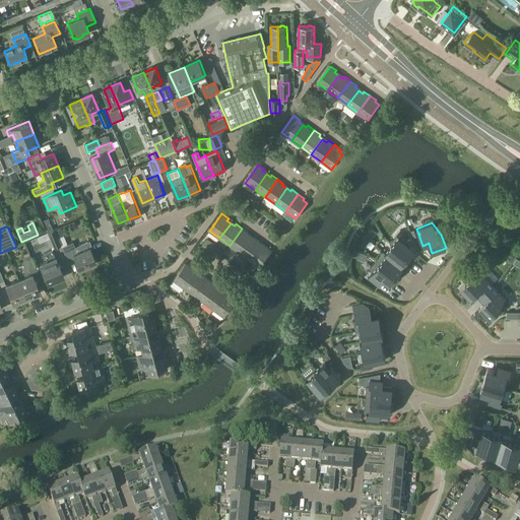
[(59,226),(54,229),(57,237),(62,235),(59,226)]
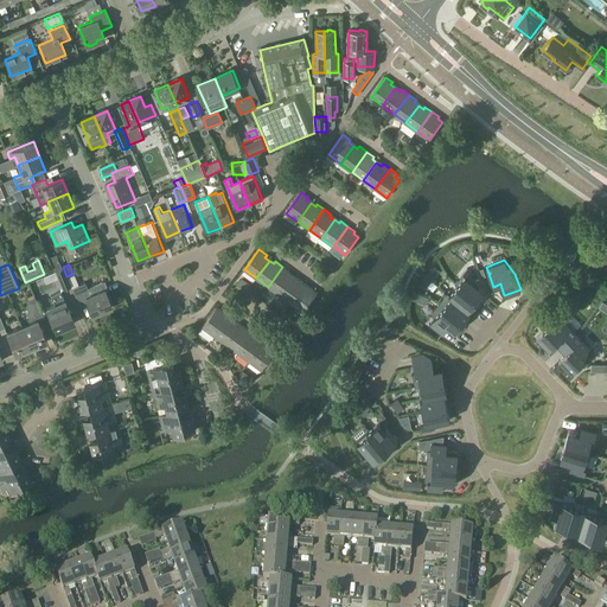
[(53,270),(62,289),(70,286),(66,276),(63,267),(53,270)]
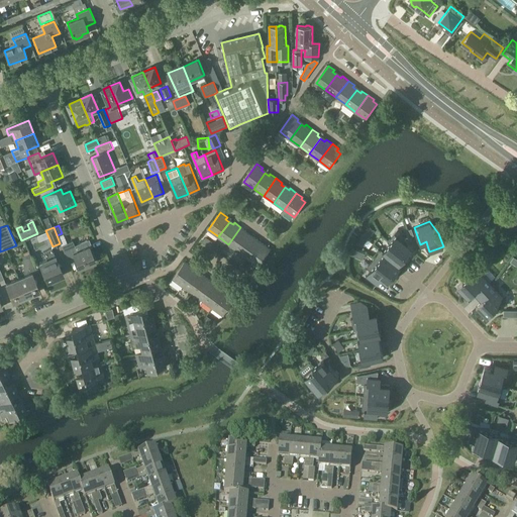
[(238,251),(249,236),(245,233),(246,231),(240,227),(228,244),(238,251)]
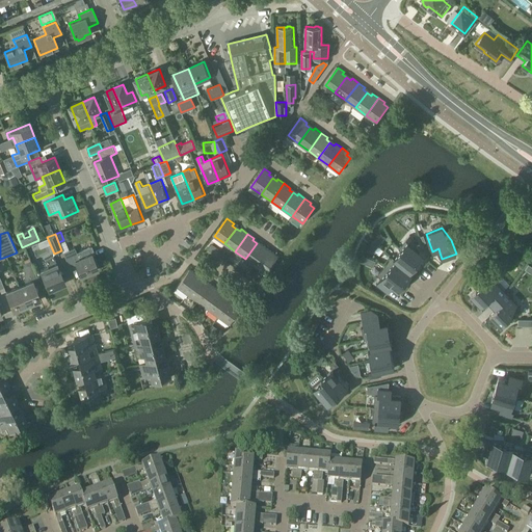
[(398,248),(400,250),(401,249),(418,263),(425,255),(415,246),(418,242),(409,235),(398,248)]
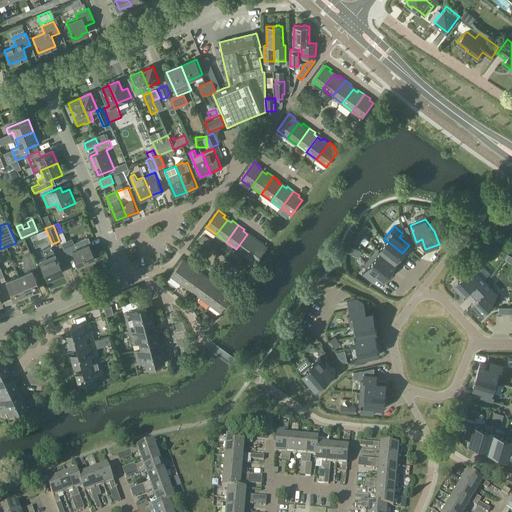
[(358,243),(363,238),(364,236),(359,232),(358,233),(353,241),(358,244),(358,243)]
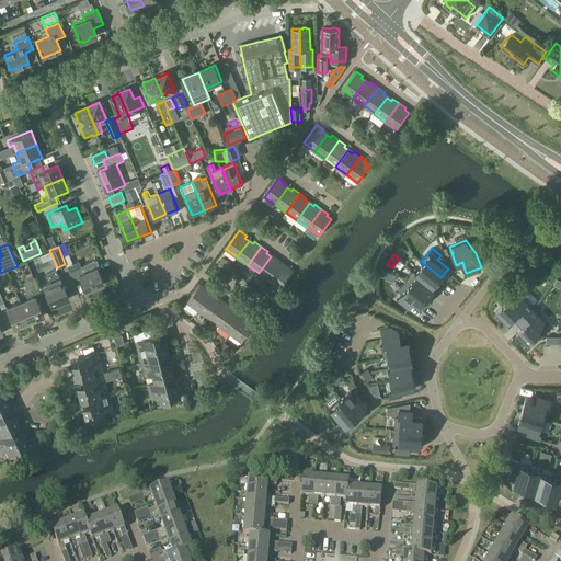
[(270,281),(283,262),(276,258),(275,260),(271,256),(259,273),(270,281)]
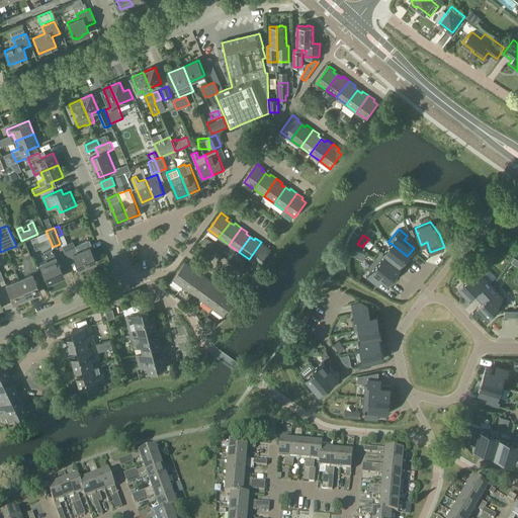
[(89,248),(92,247),(89,240),(75,246),(73,241),(62,246),(68,260),(75,257),(80,268),(95,262),(89,248)]
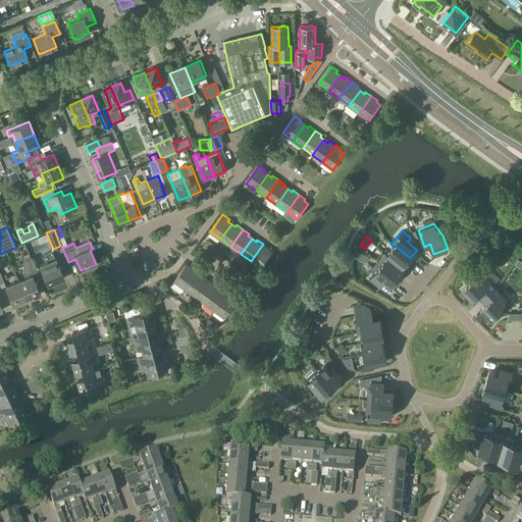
[(263,244),(251,261),(261,268),(271,254),(267,251),(269,248),(263,244)]
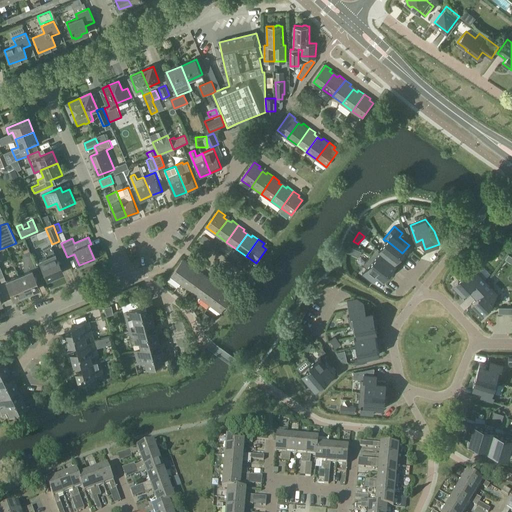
[(386,240),(385,241),(379,248),(395,261),(402,253),(386,240)]
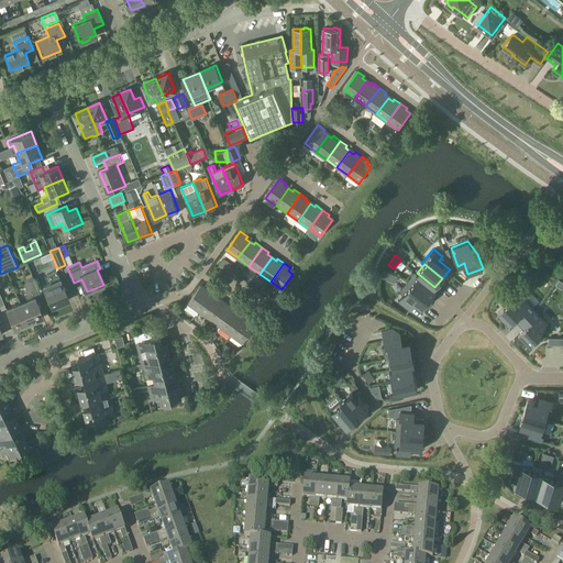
[(46,274),(51,284),(43,286),(51,306),(68,299),(57,273),(57,274),(55,271),(46,274)]
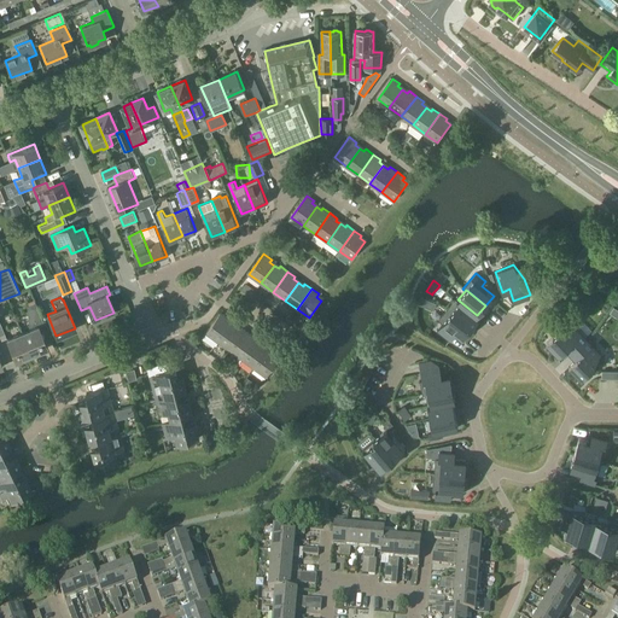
[(477,315),(458,299),(455,298),(447,308),(471,328),(479,318),(477,315)]
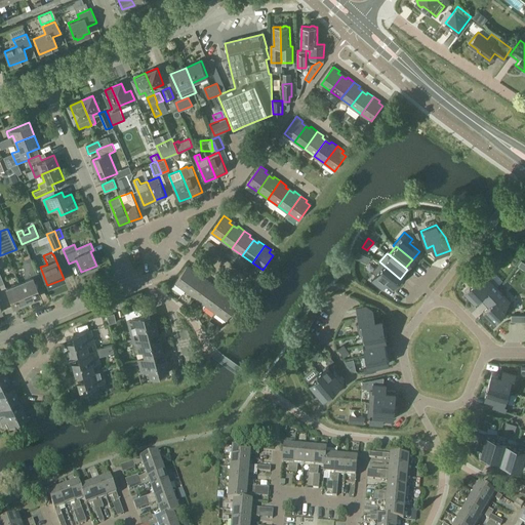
[(18,282),(27,301),(40,295),(32,275),(36,273),(30,257),(23,259),(26,280),(18,282)]
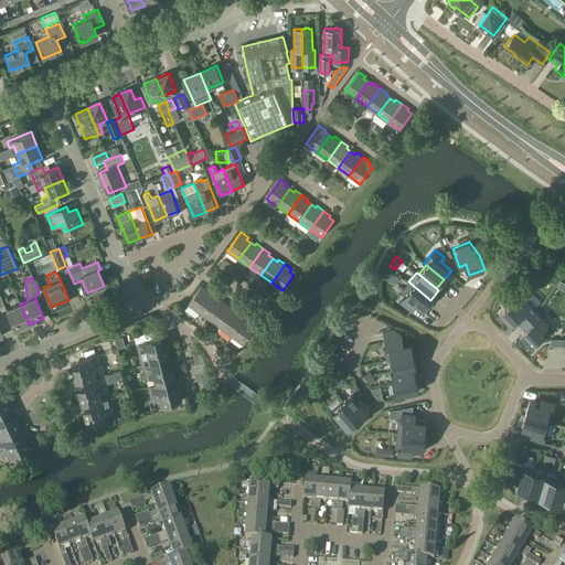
[(430,300),(408,281),(401,291),(404,295),(400,301),(412,310),(416,305),(422,309),(430,300)]
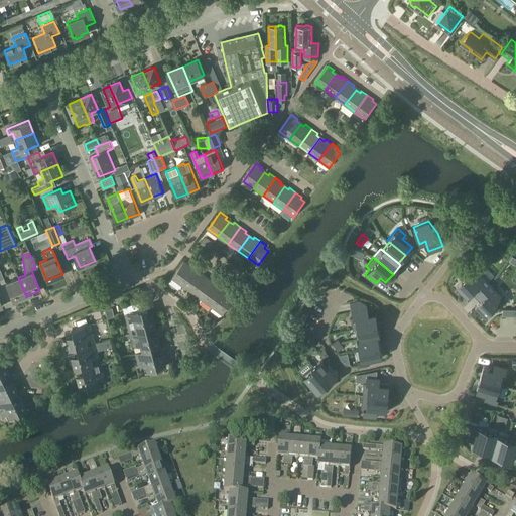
[(182,286),(194,270),(189,267),(190,265),(184,261),(172,279),(182,286)]
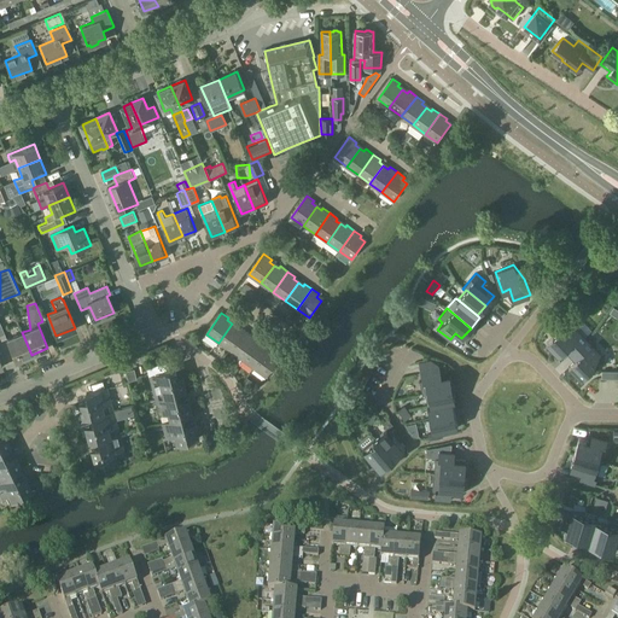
[(231,351),(245,330),(238,325),(237,327),(232,324),(219,343),(231,351)]
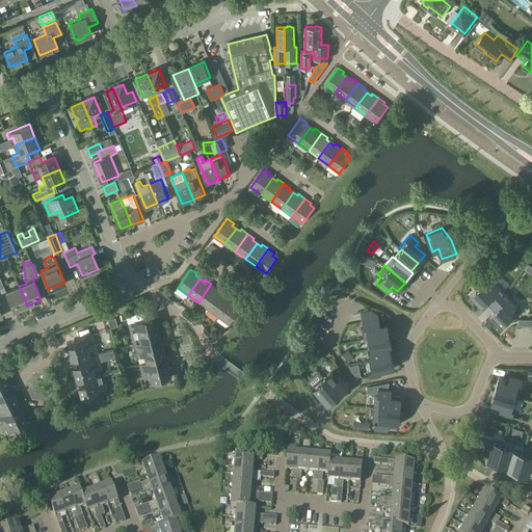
[(496,300),(506,291),(504,289),(494,278),(480,286),(470,295),(480,307),(485,301),(491,296),(496,300)]
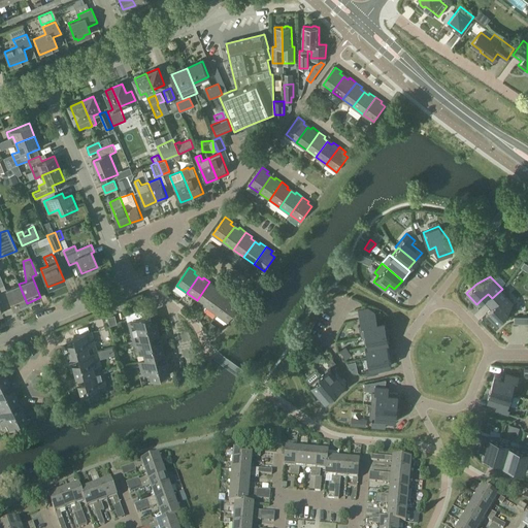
[(207,307),(219,291),(215,288),(216,286),(209,282),(197,300),(207,307)]
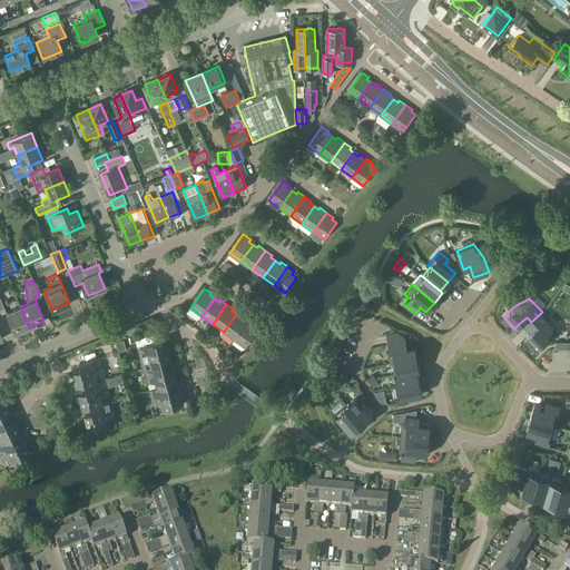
[(16,333),(29,327),(20,306),(7,313),(16,333)]
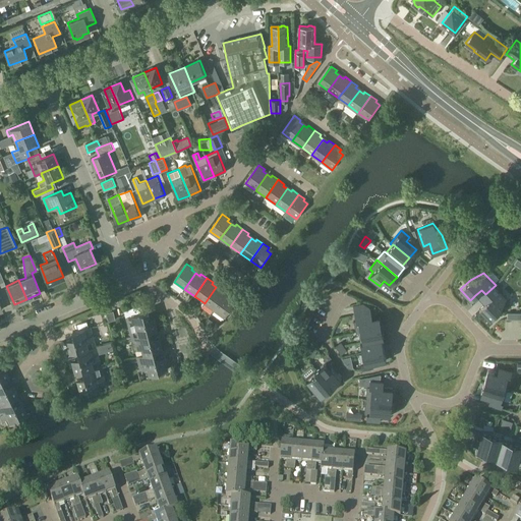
[(507,297),(496,285),(485,294),(489,299),(484,304),(479,309),(489,320),(500,309),(507,297)]
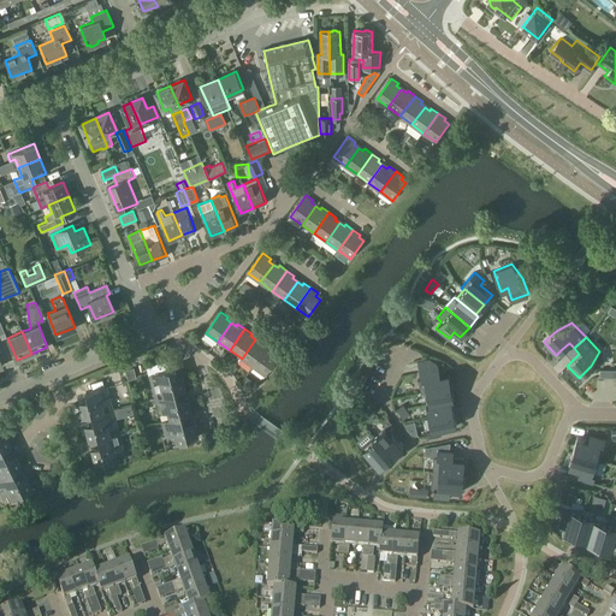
[(254,367),(268,345),(261,341),(260,343),(255,339),(242,359),(254,367)]
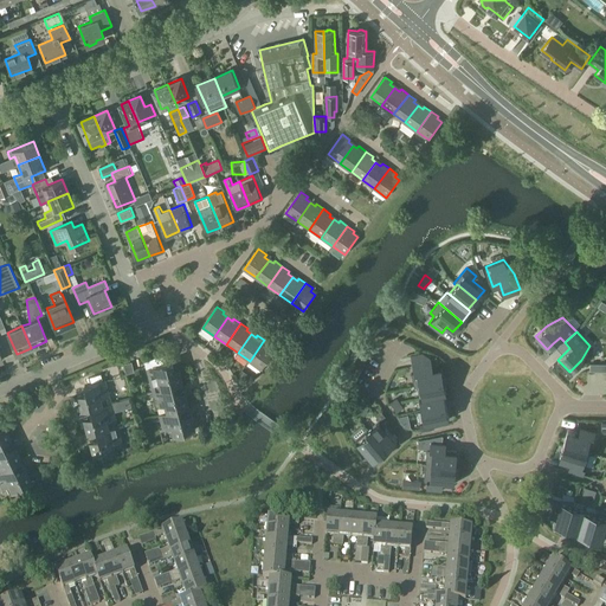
[(264,340),(250,361),(262,369),(275,350),(270,347),(271,346),(264,340)]
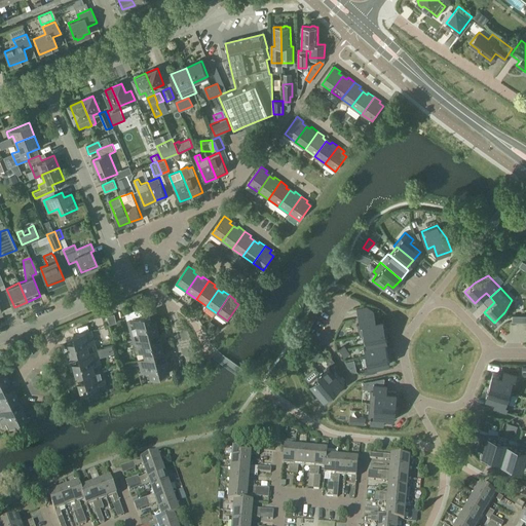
[(360,336),(362,335),(385,330),(383,318),(376,320),(374,312),(369,310),(367,310),(368,314),(358,316),(360,324),(358,324),(360,336)]
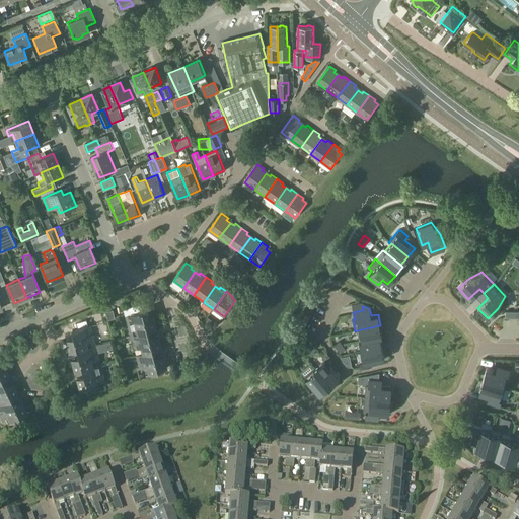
[(107,319),(115,317),(113,309),(105,311),(107,319)]
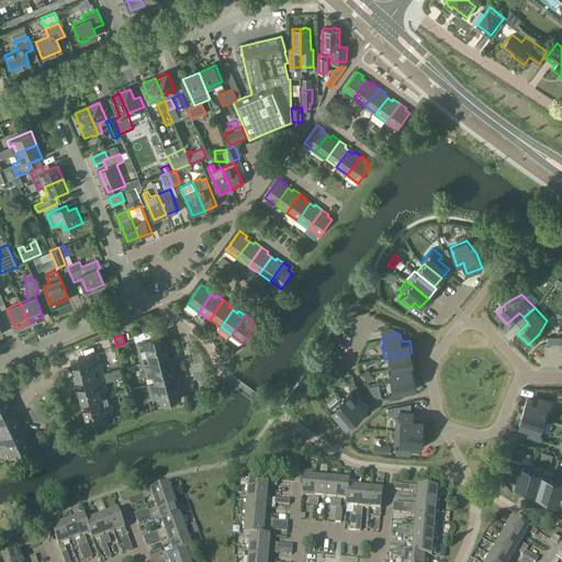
[(149,361),(161,358),(170,356),(167,343),(157,345),(155,337),(136,341),(141,357),(148,355),(149,361)]
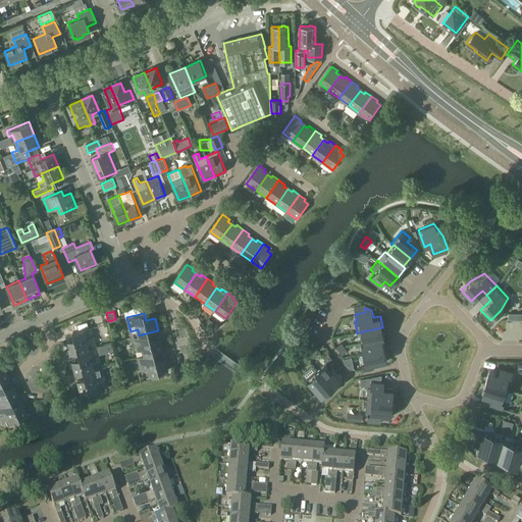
[(75,340),(67,342),(71,355),(80,353),(80,352),(90,349),(89,343),(95,342),(91,327),(73,332),(75,340)]
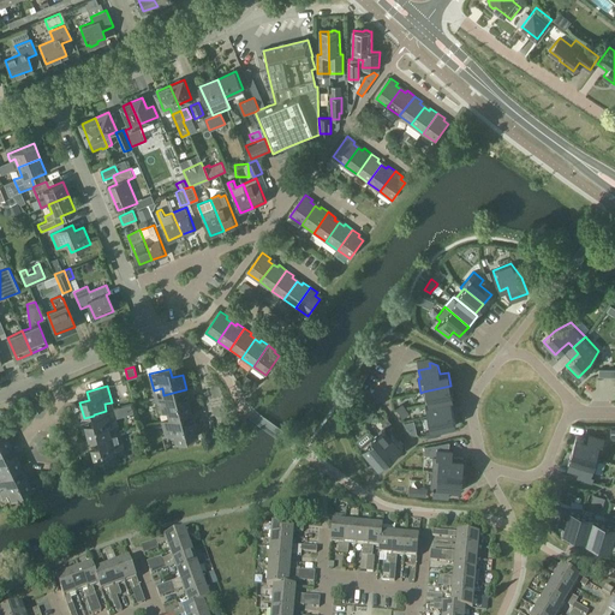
[(453,399),(451,386),(423,392),(427,405),(451,400),(453,399)]
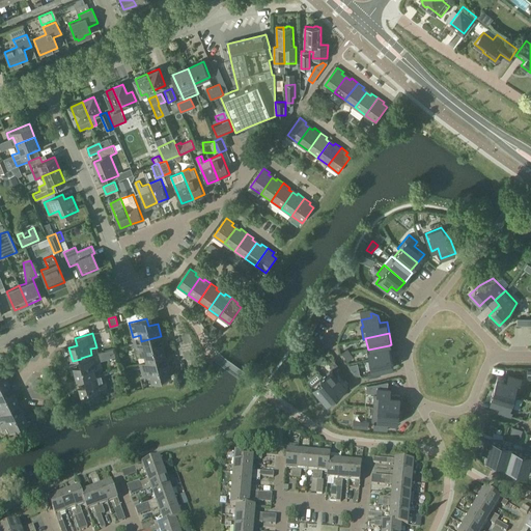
[(146,362),(158,359),(166,356),(163,343),(155,345),(152,338),(141,341),(135,343),(138,357),(145,355),(146,362)]
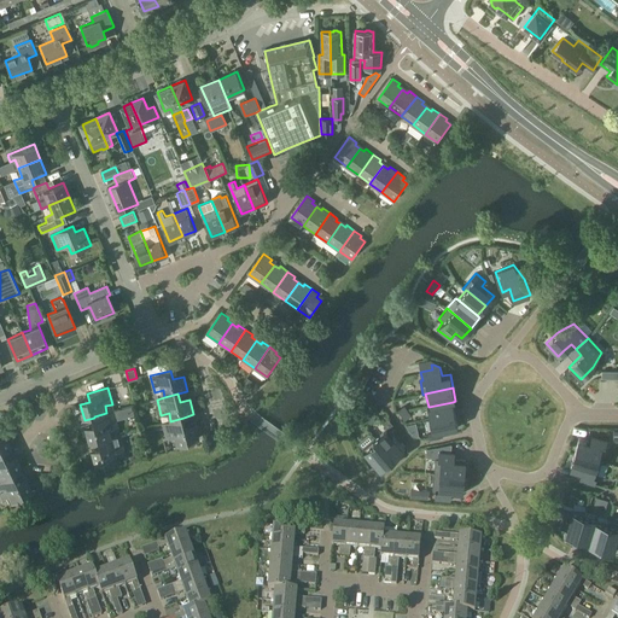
[(455,414),(453,402),(429,407),(431,419),(455,414)]
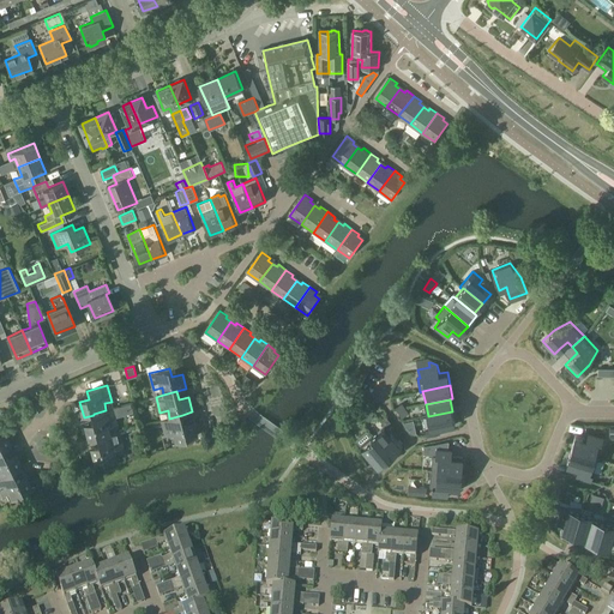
[(368,411),(372,405),(366,402),(362,408),(368,411)]
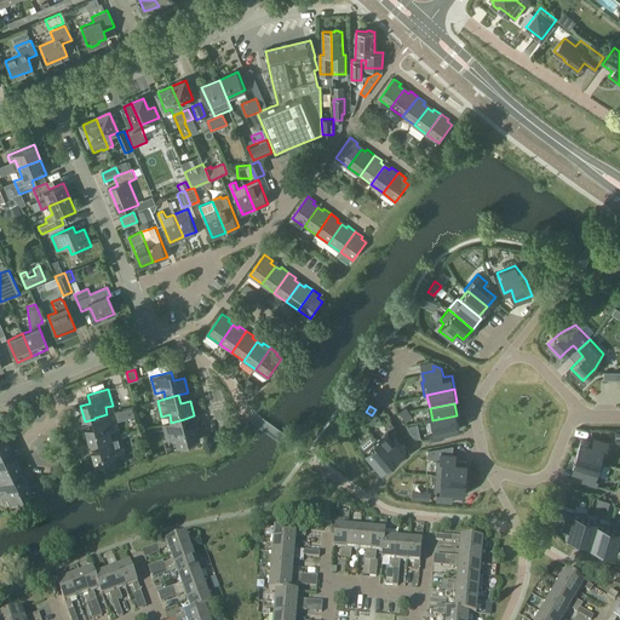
[(375,419),(380,412),(375,409),(372,415),(371,417),(368,422),(373,424),(375,419)]
